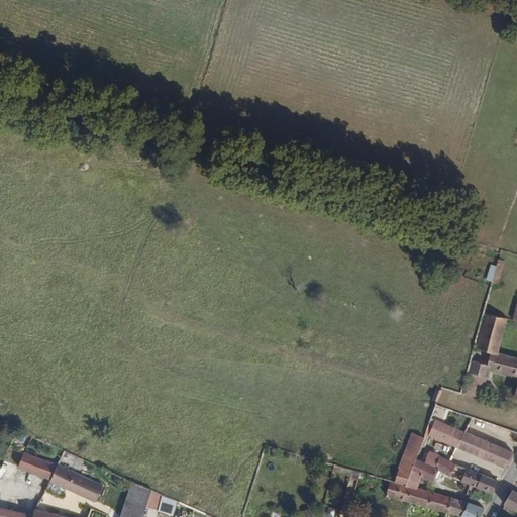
[(504,261),(498,260),(497,265),(492,282),(499,284),(504,261)]
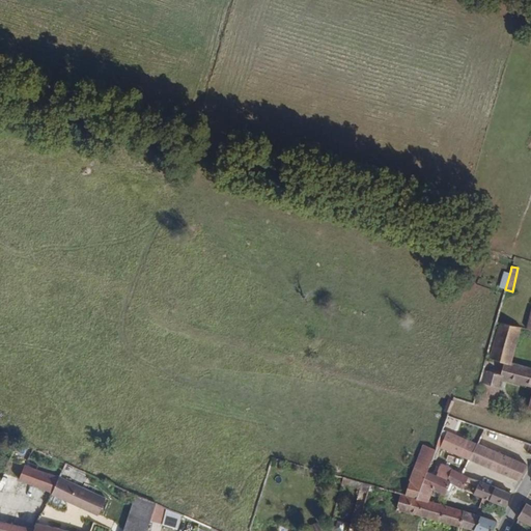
[(499,288),(505,289),(510,272),(504,271),(499,288)]
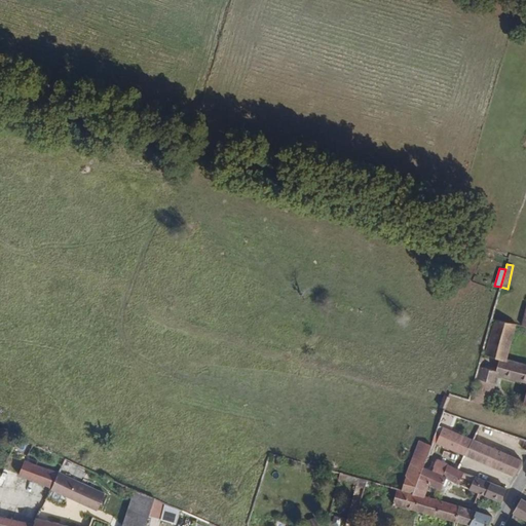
[(504,362),(514,326),(491,321),(483,355),(497,360),(504,362)]
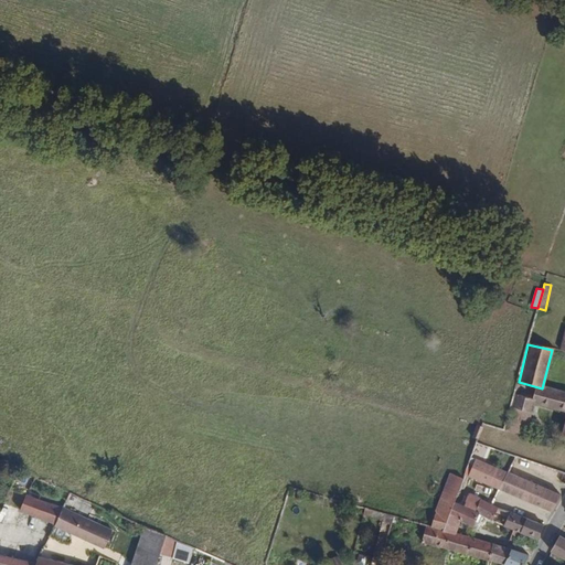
[(528,428),(534,404),(564,409),(564,393),(542,388),(534,386),(531,400),(515,396),(507,429),(528,436),(530,429),(528,428)]
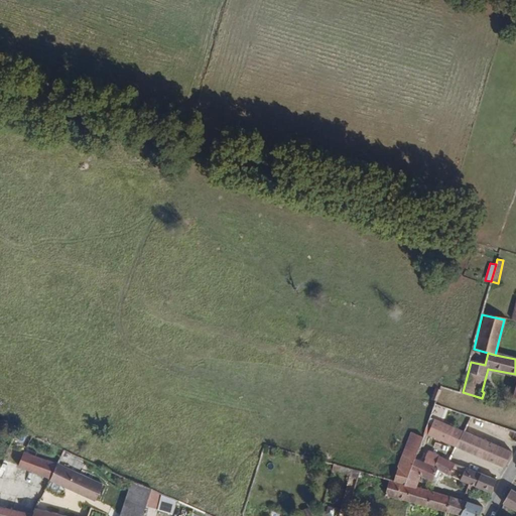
[(424,432),(423,431),(421,434),(417,446),(424,449),(431,436),(455,447),(464,431),(430,418),(424,432)]
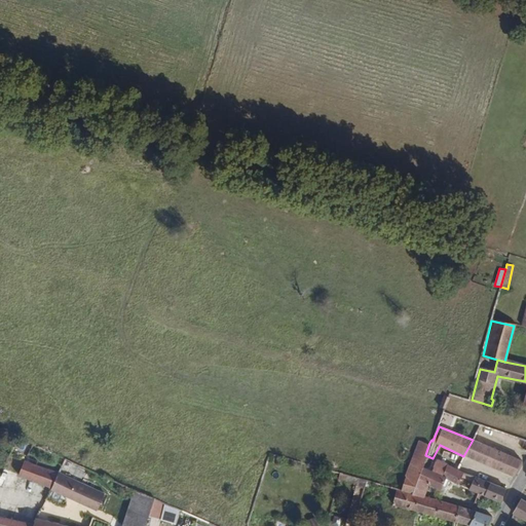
[(429,443),(417,439),(400,489),(412,493),(421,466),(425,455),(429,443)]
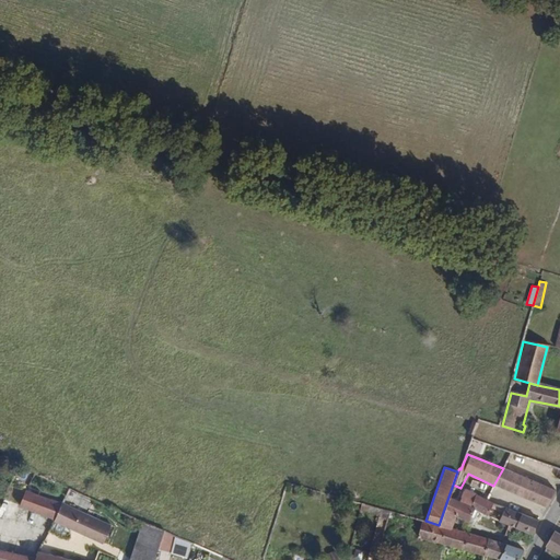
[(547,509),(558,491),(543,485),(532,480),(524,477),(521,475),(503,468),(493,486),(547,509)]
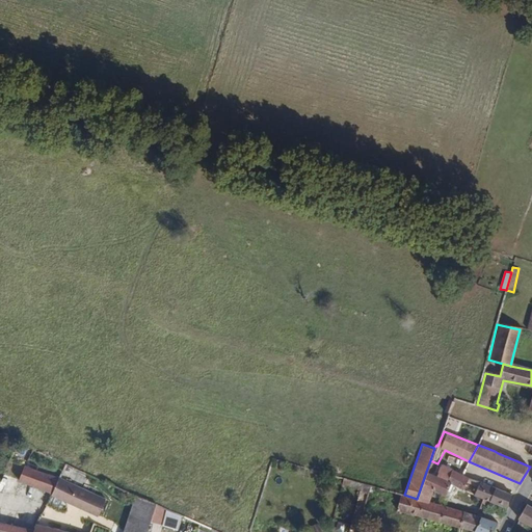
[(445,480),(450,470),(437,463),(430,460),(426,472),(445,480)]
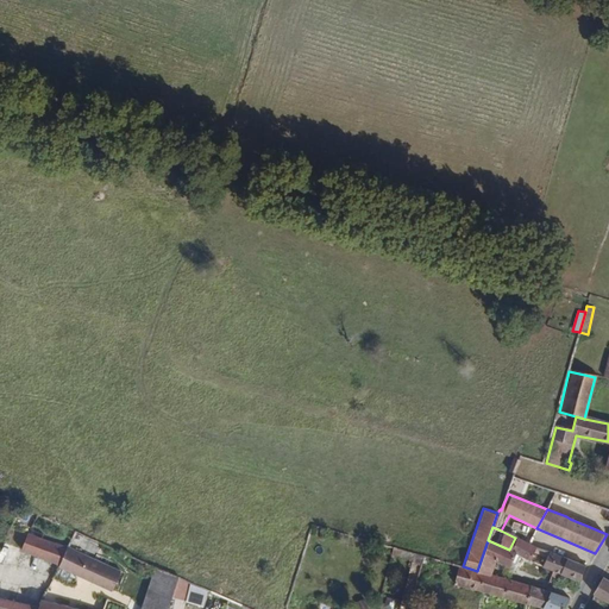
[(55,570),(64,547),(27,532),(20,550),(45,560),(43,565),(55,570)]
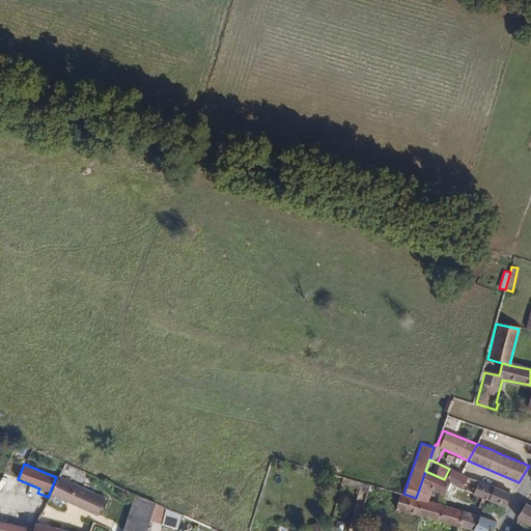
[(482,483),(460,474),(449,469),(444,479),(425,471),(416,498),(428,501),(434,487),(447,493),(451,484),(457,487),(455,492),(464,496),(466,491),(477,496),(482,483)]
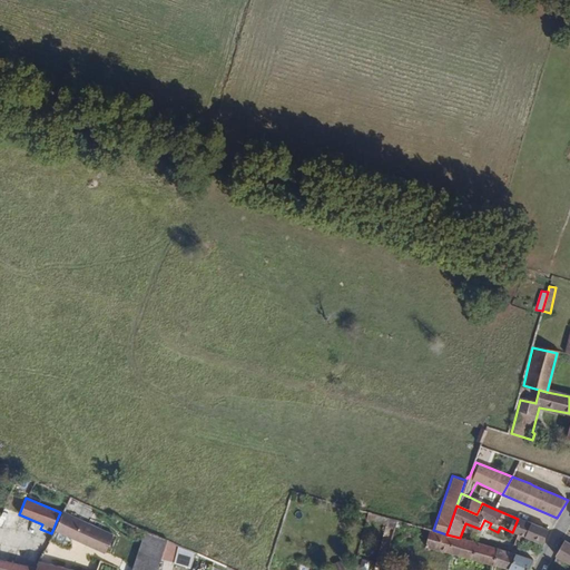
[(114,534),(61,511),(60,512),(51,533),(49,539),(66,546),(70,537),(106,552),(114,534)]
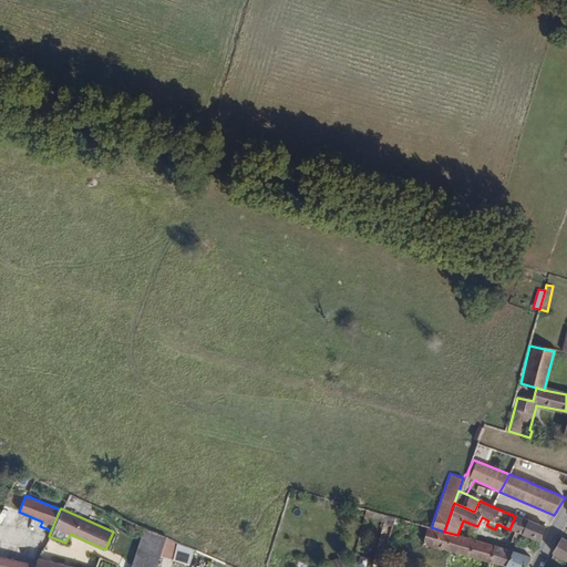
[(546,527),(515,516),(509,529),(516,532),(539,540),(546,527)]
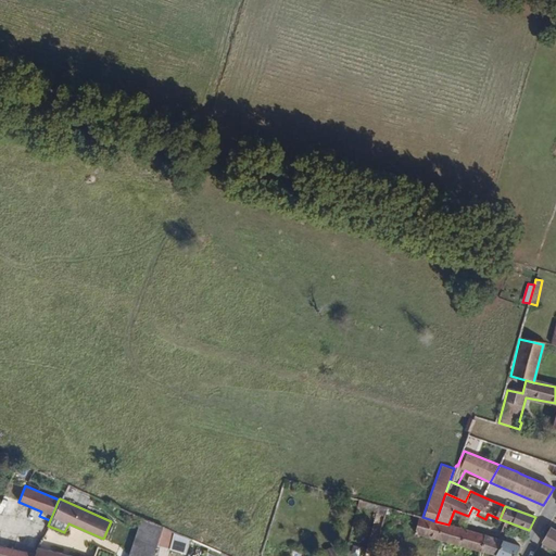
[(449,525),(436,521),(422,517),(418,516),(416,533),(441,541),(480,553),(483,534),(449,525)]
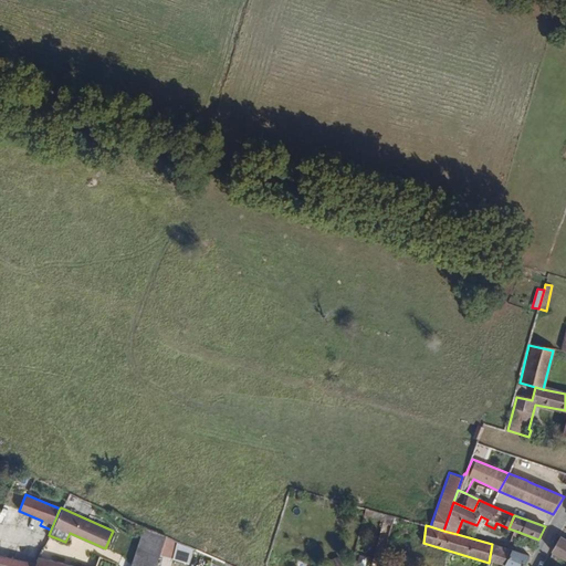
[(156,565),(160,554),(166,537),(144,531),(132,565),(156,565)]
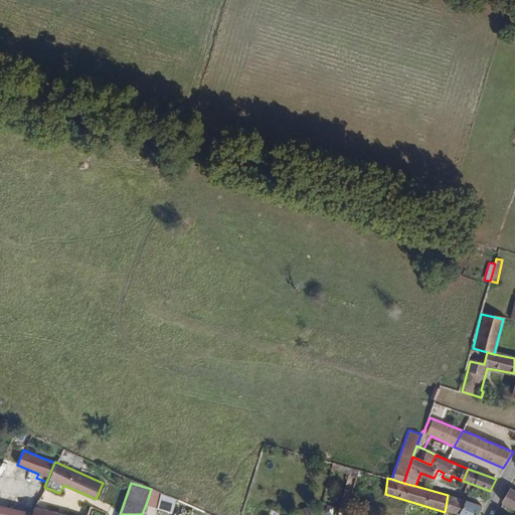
[(146,504),(157,508),(162,493),(151,489),(146,504)]
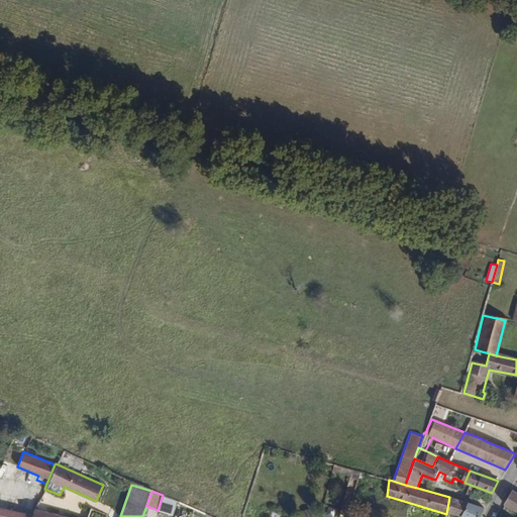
[(516,494),(512,492),(503,507),(516,513),(516,494)]
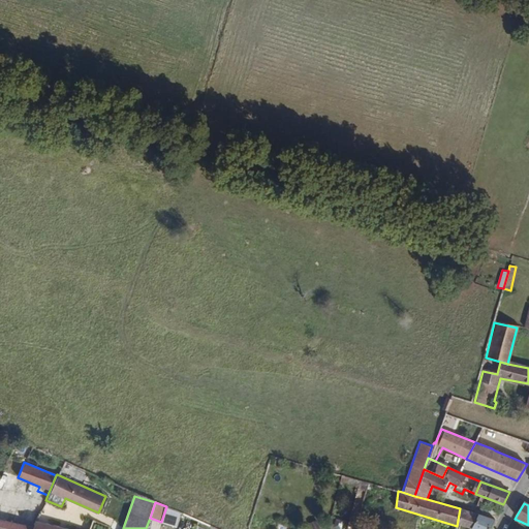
[(464,528),(471,528),(477,516),(474,515),(460,508),(457,526),(464,528)]
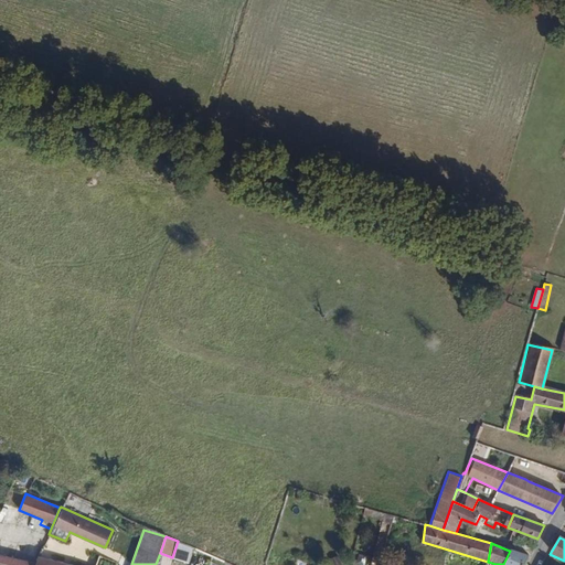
[(523,564),(528,557),(510,551),(503,564),(523,564)]
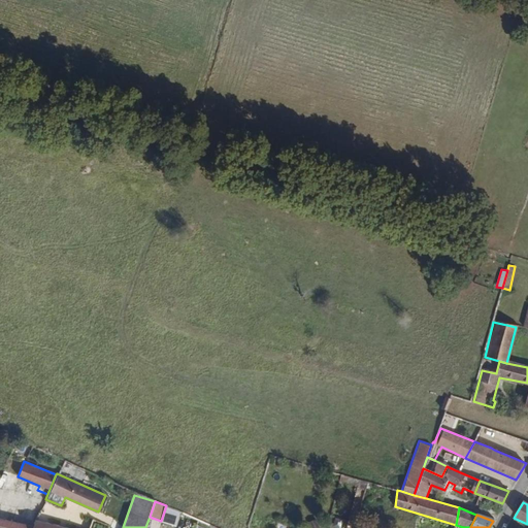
[(31,526),(0,519),(0,527),(33,527),(35,522),(32,521),(31,526)]
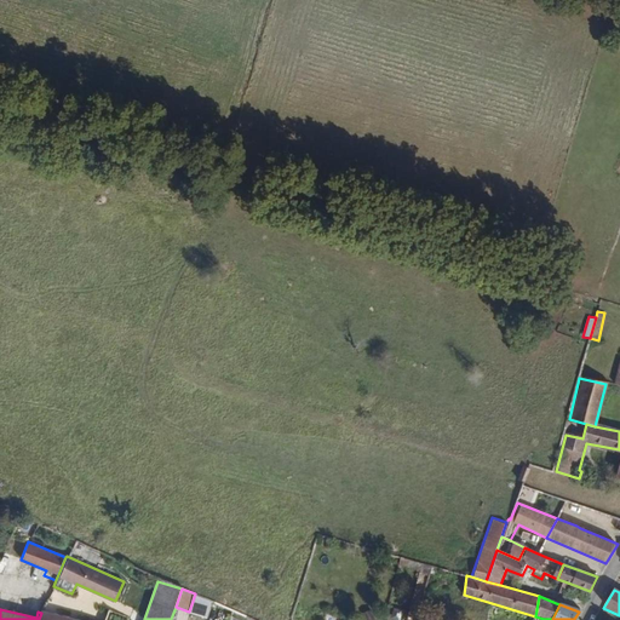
All buildings are outlined.
